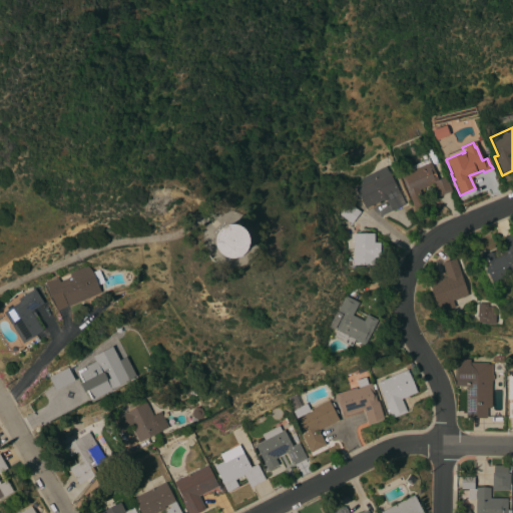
[(437,179),(445,176),(451,191),(437,197),(431,184),(418,190),(423,202),(413,206),(400,175),(405,173),(400,162),(425,152),(429,162),(430,162),(437,179)]
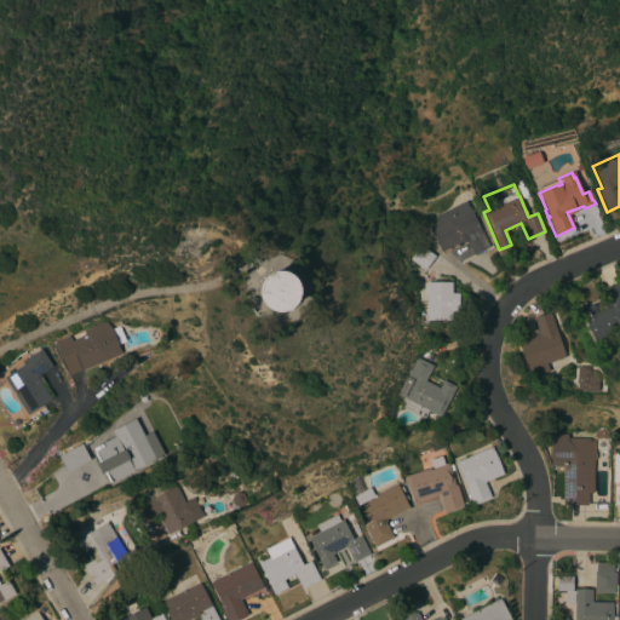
[(465,201),(468,207),(469,206),(488,247),(472,254),(465,242),(461,244),(460,242),(441,252),(428,227),(437,222),(435,217),(465,201)]
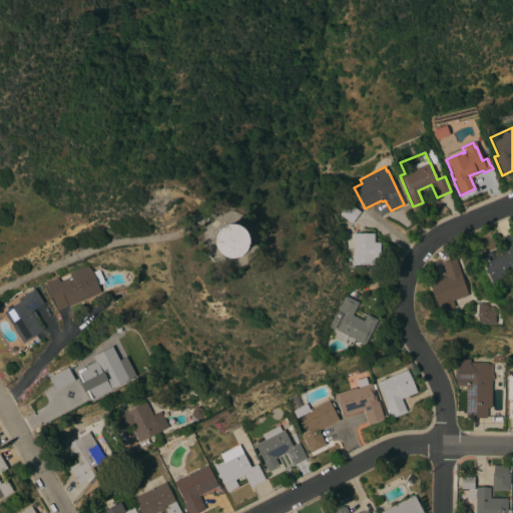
[(351,223),(339,215),(348,203),(360,211),(351,223)]
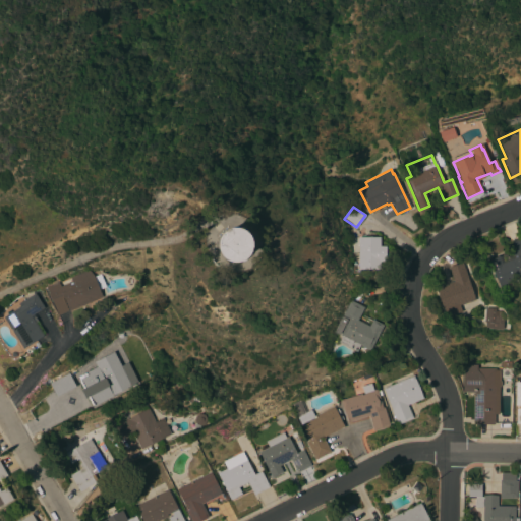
[(255,241),(231,223),(213,248),(237,267),(255,241)]
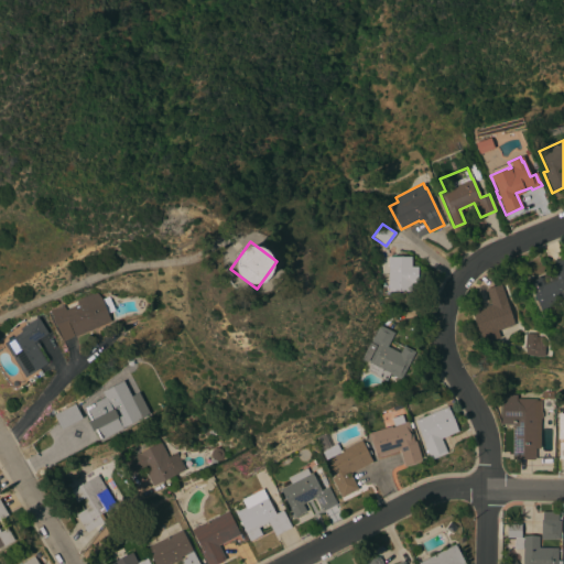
[(411,257),(411,267),(418,267),(418,284),(410,284),(410,292),(387,292),(387,257),(411,257)]
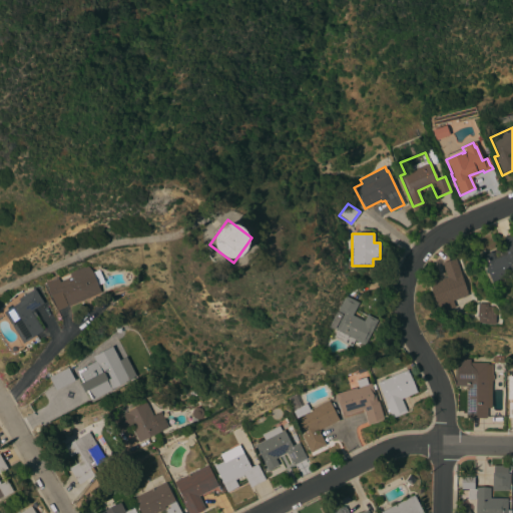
[(512,277),(505,281),(504,278),(491,283),(480,257),(490,252),(490,253),(503,247),(501,244),(504,242),(503,240),(512,235),(512,277)]
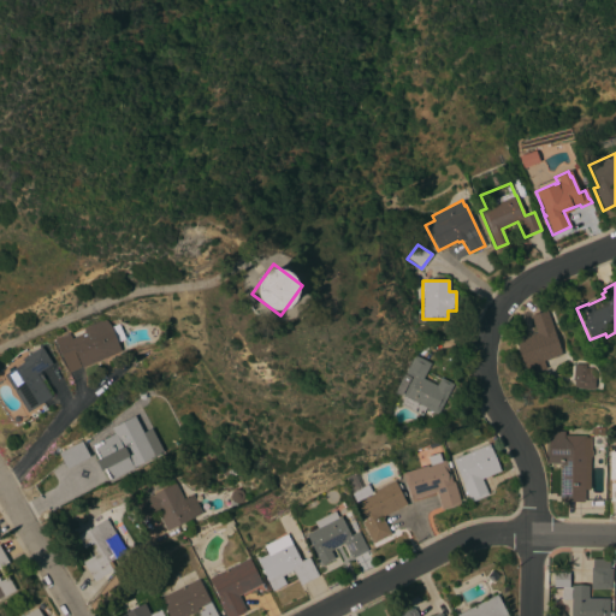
[(561,355),(543,361),(545,369),(526,375),(514,339),(535,333),(529,315),(546,311),(561,355)]
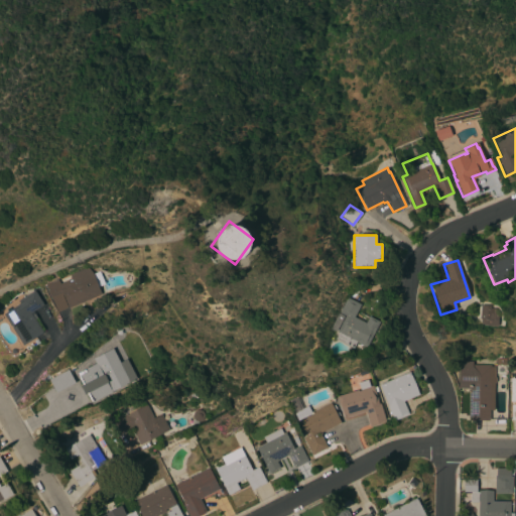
[(93,274),(99,271),(104,284),(98,287),(101,294),(68,307),(57,311),(45,285),(57,280),(59,283),(71,279),(69,275),(87,267),(92,273),(93,274)]
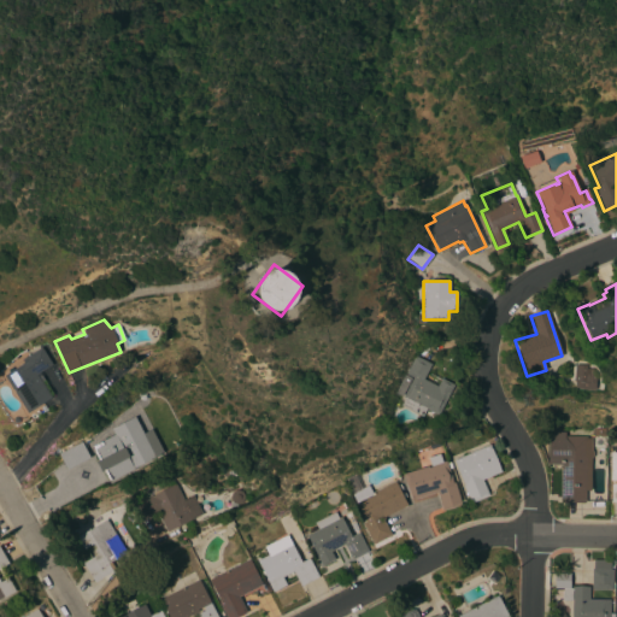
[(4,376),(23,364),(21,360),(41,347),(52,366),(40,375),(53,395),(51,397),(52,398),(27,413),(4,376)]
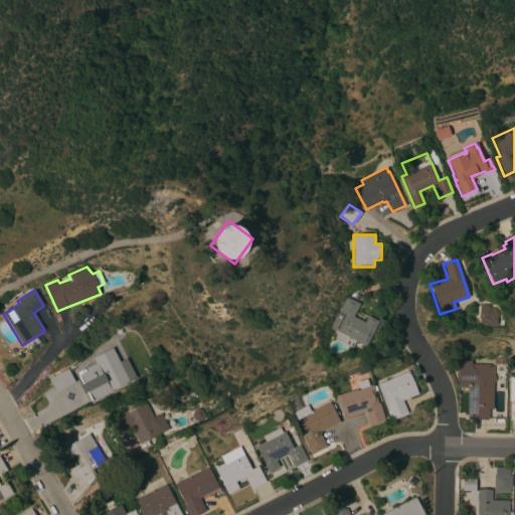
[(365,347),(355,341),(352,347),(334,338),(337,332),(336,331),(343,316),(342,316),(335,331),(330,328),(345,297),(357,303),(351,316),(364,323),(367,316),(378,321),(365,347)]
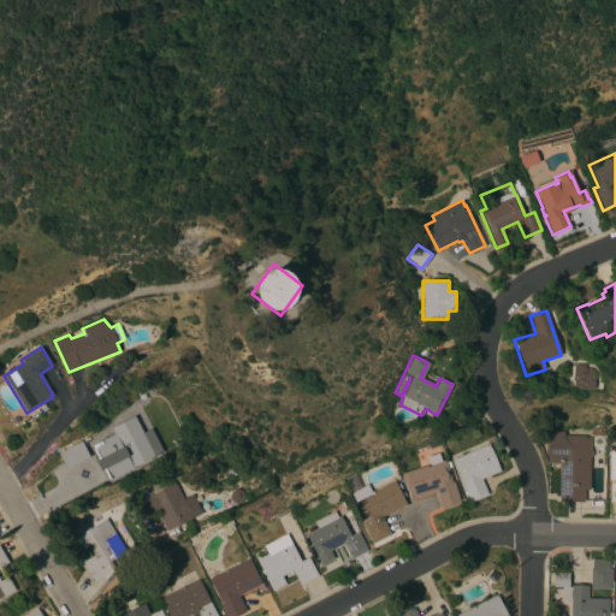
[(585,366),(584,368),(590,369),(591,371),(593,373),(593,374),(593,381),(594,381),(593,386),(592,386),(592,390),(576,389),(576,381),(572,381),(573,365),(585,366)]
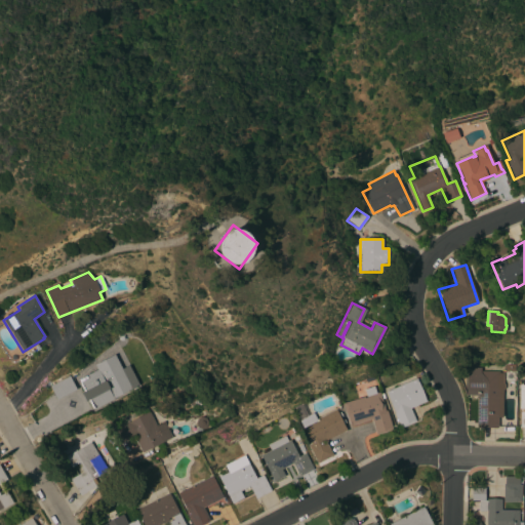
[(124,372),(128,370),(136,386),(131,388),(132,390),(96,408),(89,395),(104,387),(92,364),(114,353),(115,355),(124,372)]
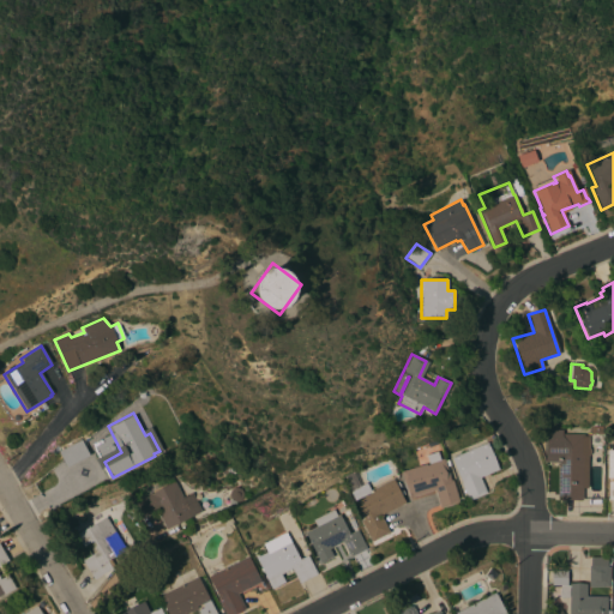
[(588,449),(590,449),(590,456),(588,456),(587,488),(582,488),(582,501),(557,500),(558,463),(545,463),(546,429),(561,431),(561,434),(583,434),(583,437),(589,437),(588,449)]
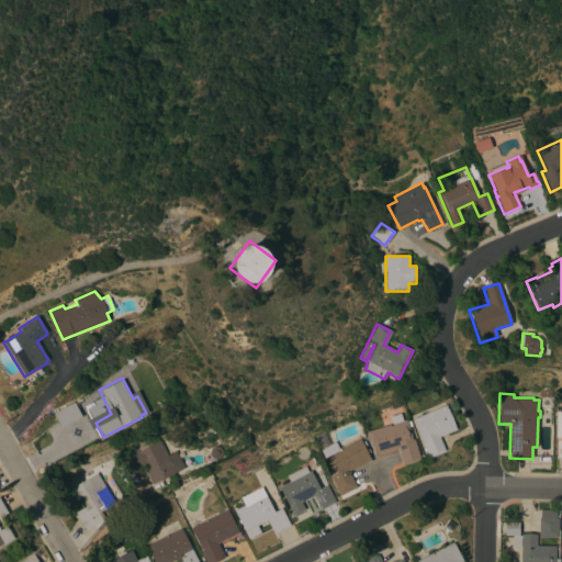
[(52,412),(58,427),(79,418),(74,403),(52,412)]
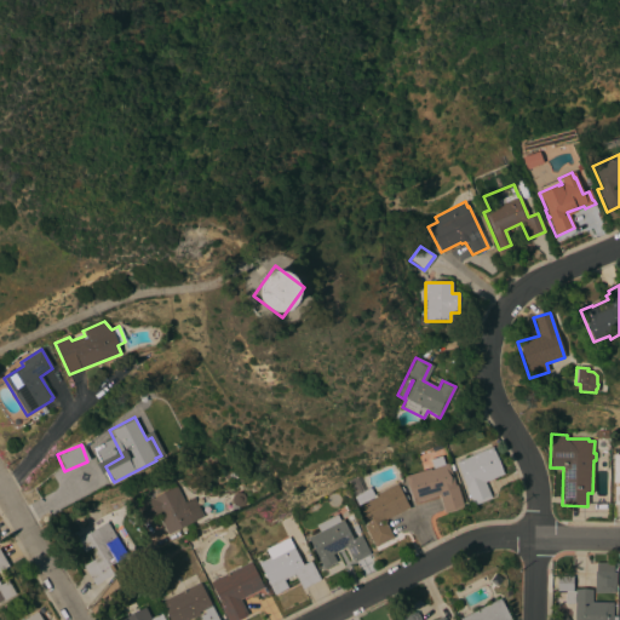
[(491,447),(503,475),(484,482),(491,498),(472,506),(471,501),(469,503),(466,498),(469,497),(465,488),(466,488),(455,463),(491,447)]
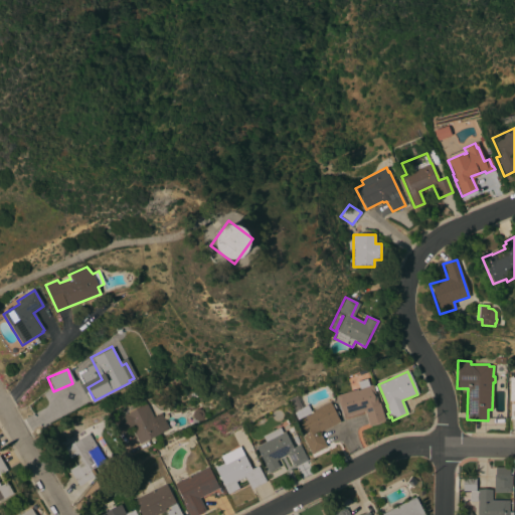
[(371,385),(374,392),(372,392),(373,396),(375,395),(377,403),(379,403),(384,422),(363,428),(361,424),(366,422),(363,412),(344,417),(342,417),(336,395),(371,385)]
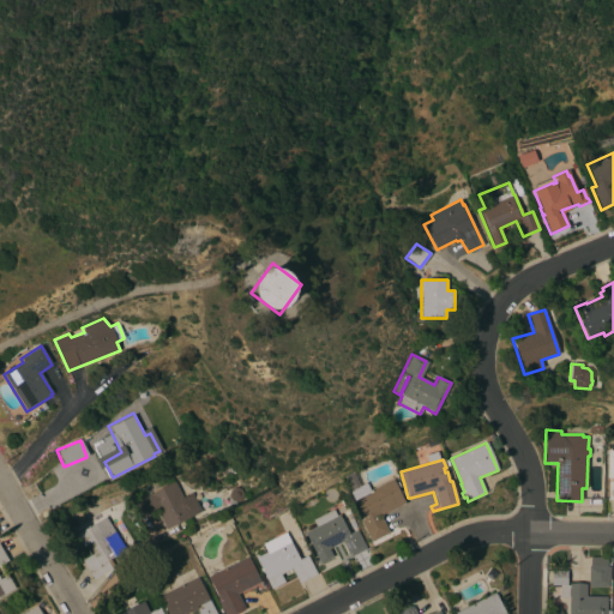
[(369,491),(392,479),(405,504),(380,516),(389,533),(371,542),(360,521),(363,519),(342,477),(353,471),(360,486),(366,483),(369,491)]
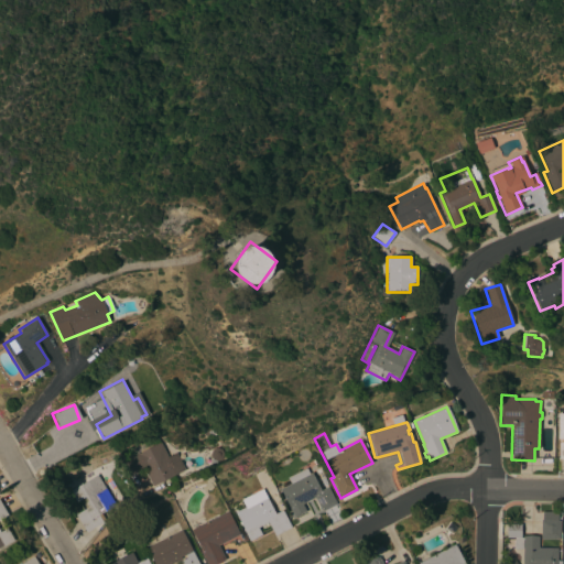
[(160,443),(167,457),(175,453),(184,470),(152,487),(143,469),(129,477),(121,461),(126,459),(125,458),(137,453),(137,454),(160,443)]
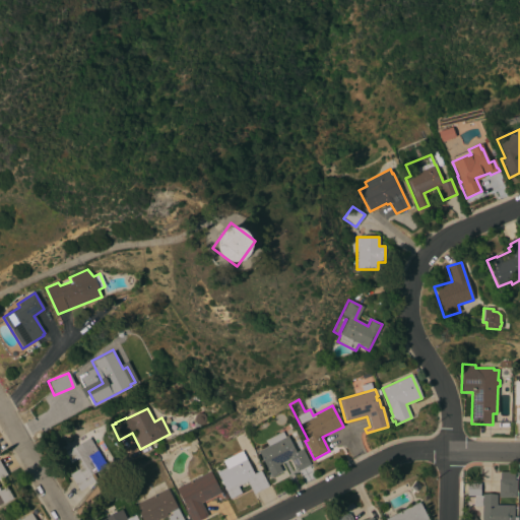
[(204,425),(203,424),(200,426),(195,424),(193,419),(195,415),(199,413),(204,414),(206,419),(208,418),(209,423),(204,425)]
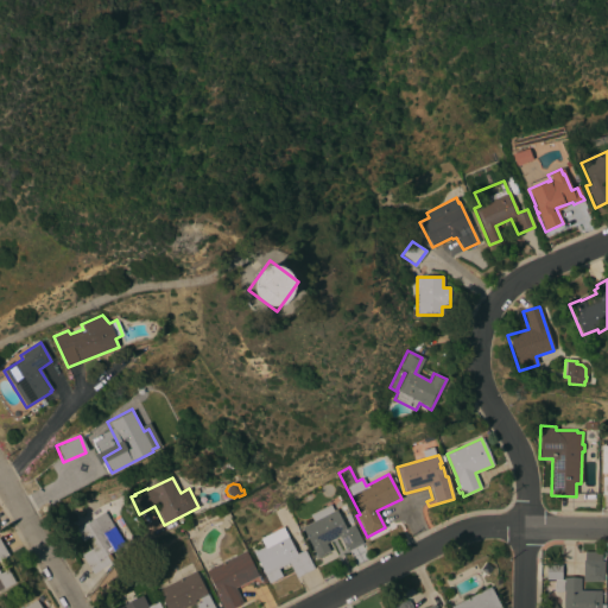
[(333,511),(335,510),(346,529),(353,525),(362,543),(360,544),(361,544),(348,551),(347,551),(339,537),(325,544),(329,551),(316,558),(311,549),(312,548),(301,527),(312,521),(309,515),(329,505),(333,511)]
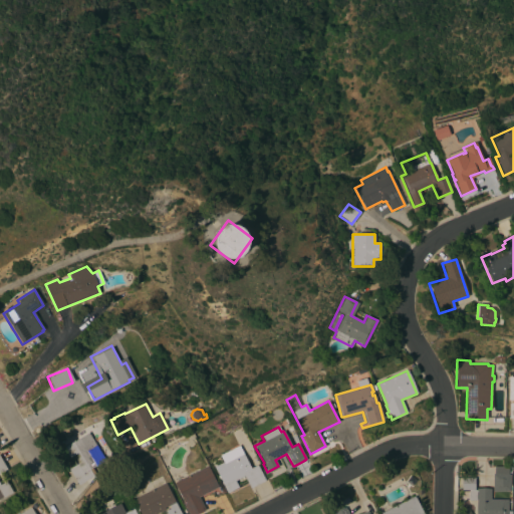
[(78,486),(68,470),(80,462),(77,459),(79,458),(76,453),(69,458),(63,448),(87,433),(96,446),(99,443),(107,456),(103,459),(104,461),(89,470),(93,476),(78,486)]
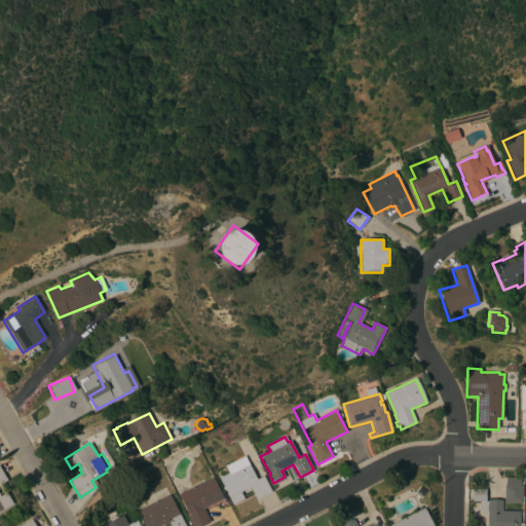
[(301,443),(302,445),(302,446),(305,452),(301,453),(298,447),(298,448),(297,445),(301,443)]
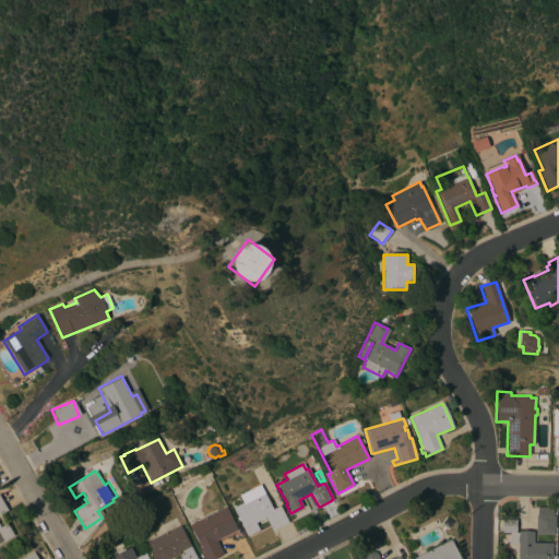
[(272,509),(280,506),(288,523),(272,532),(265,519),(256,523),(259,531),(247,536),(238,521),(237,521),(236,518),(237,518),(232,508),(242,502),(239,496),(260,485),(272,509)]
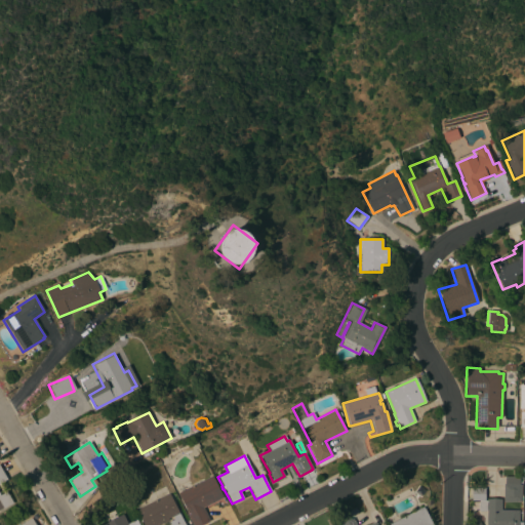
[(0,510),(0,468),(7,480),(0,483),(0,495),(6,491),(13,502),(0,510)]
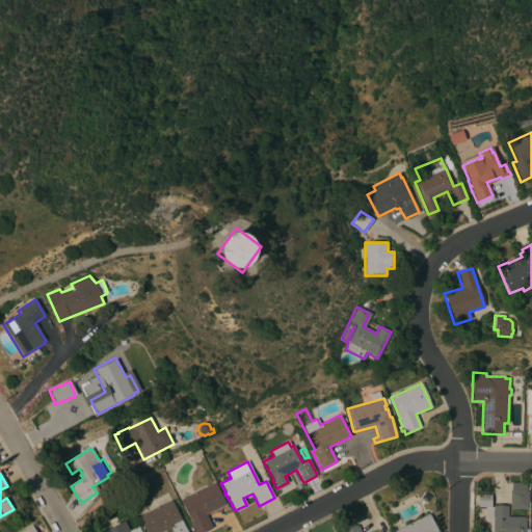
[(214,482),(225,504),(206,514),(212,528),(204,531),(193,531),(188,521),(190,520),(180,500),(214,482)]
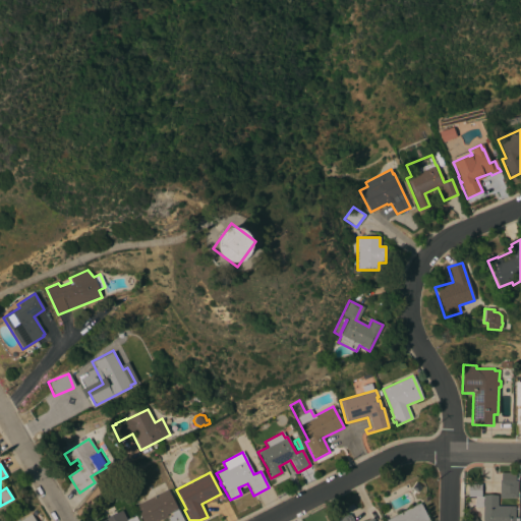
[(499,499),(500,480),(500,473),(515,473),(515,480),(517,480),(517,499),(499,499)]
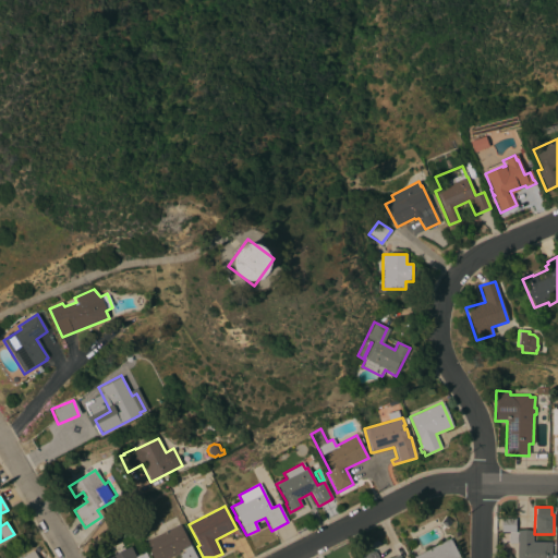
[(184,552),(183,549),(178,552),(179,553),(168,557),(152,557),(144,543),(179,524),(195,557),(180,557),(179,555),(184,552)]
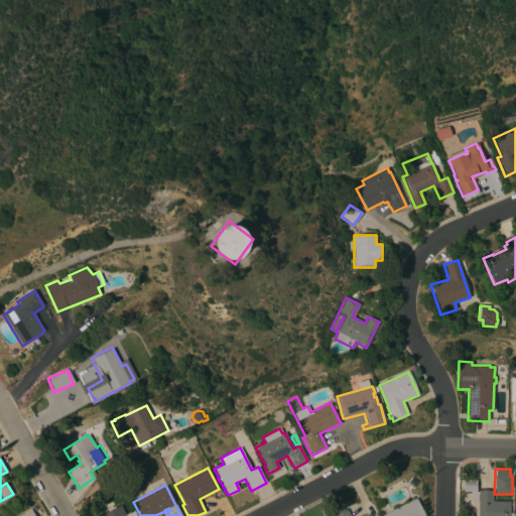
[(477,515),(478,491),(492,491),(492,501),(509,502),(509,513),(513,513),(513,515),(477,515)]
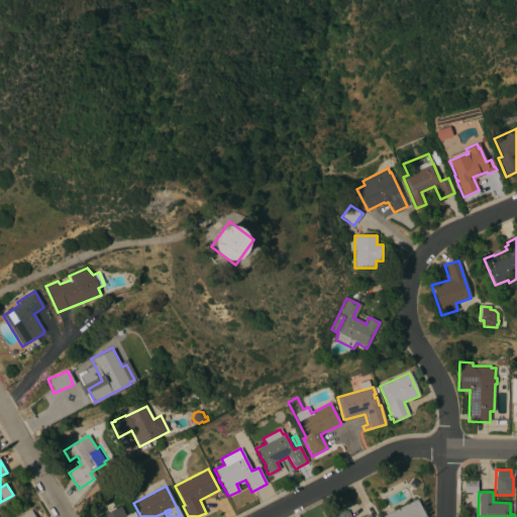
[(468,494),(478,494),(479,503),(473,504),(468,498),(468,494)]
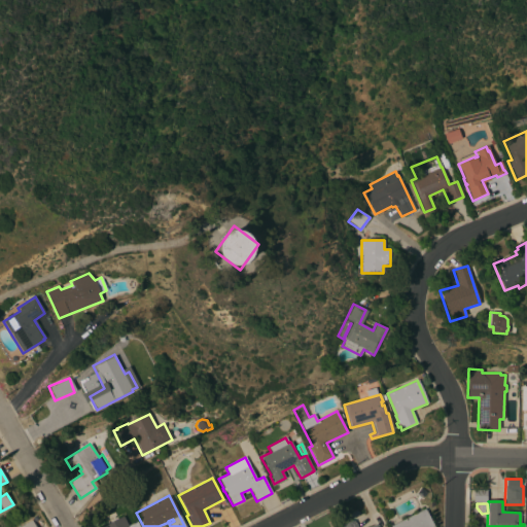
[(425,508),(433,526),(390,526),(425,508)]
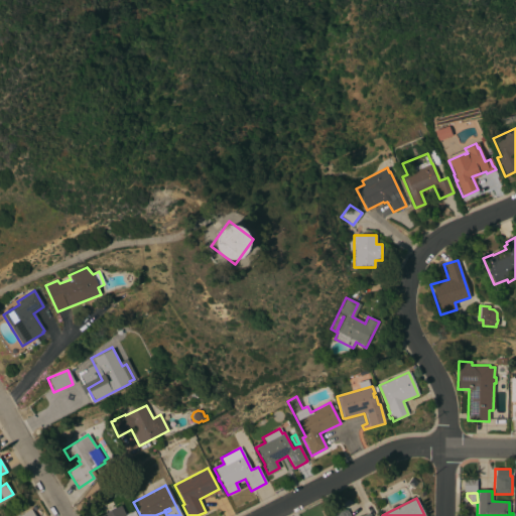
[(124,515),(133,511),(136,515),(101,515),(105,514),(101,505),(110,500),(115,509),(120,506),(124,515)]
